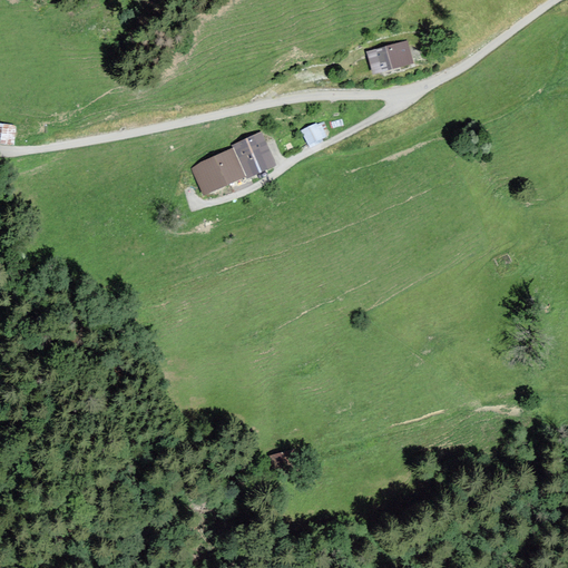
[(407,42),(366,51),(371,70),(411,61),(407,42)]
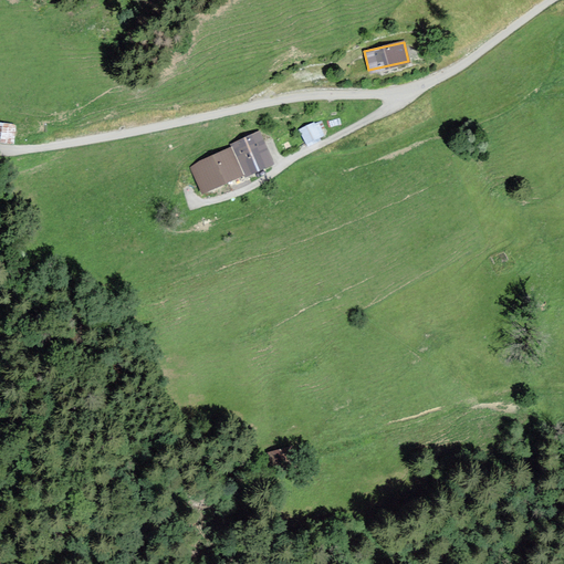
[(12,122),(0,119),(0,134),(10,136),(12,122)]
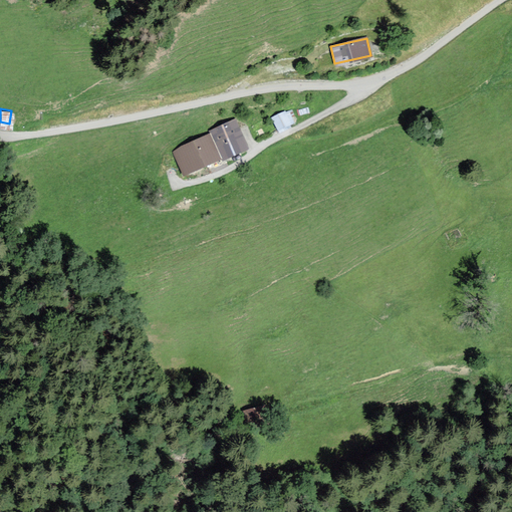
[(286,110),(272,118),(277,129),(291,121),(286,110)]
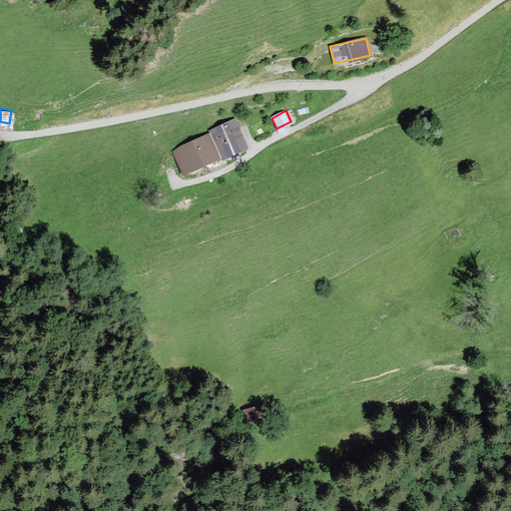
[(235,118),(209,129),(221,157),(247,147),(235,118)]
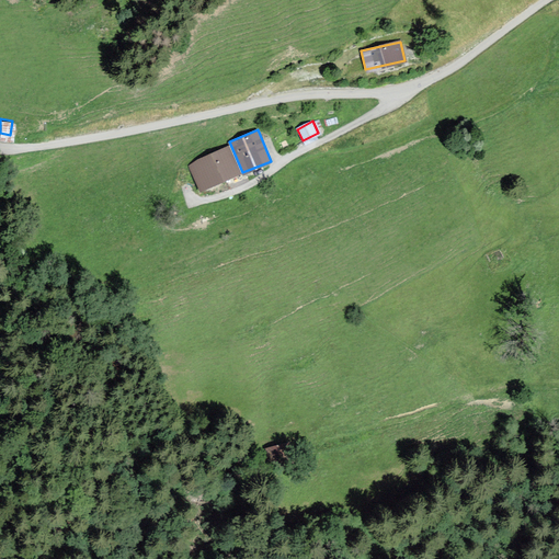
[(240,172),(228,145),(189,161),(201,189),(240,172)]
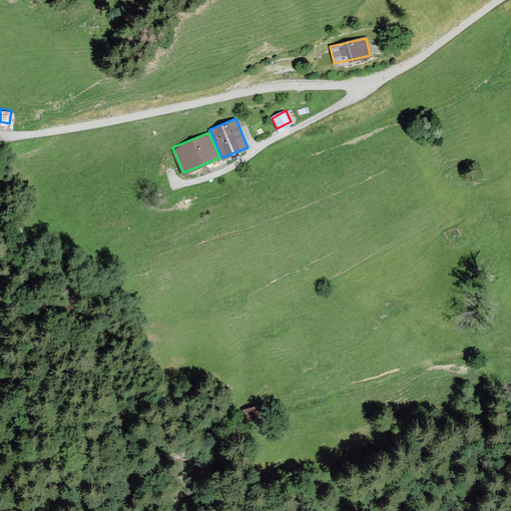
All buildings are outlined.
